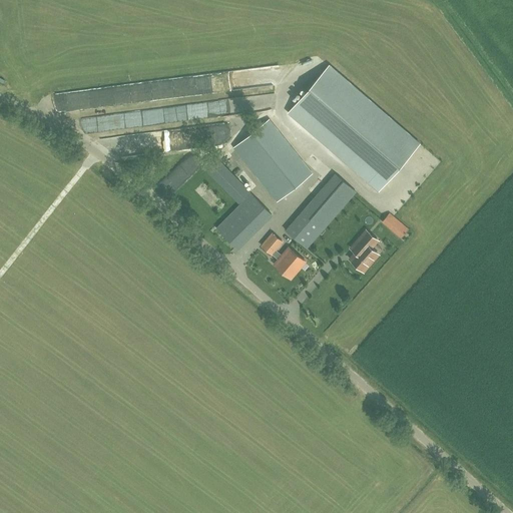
[(379,190),(420,144),(330,65),(289,111),(379,190)]
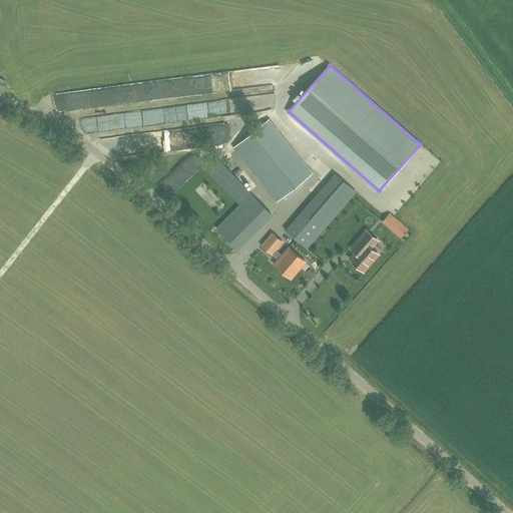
[(234,146),(269,190),(278,201),(312,174),(269,119),(234,146)]
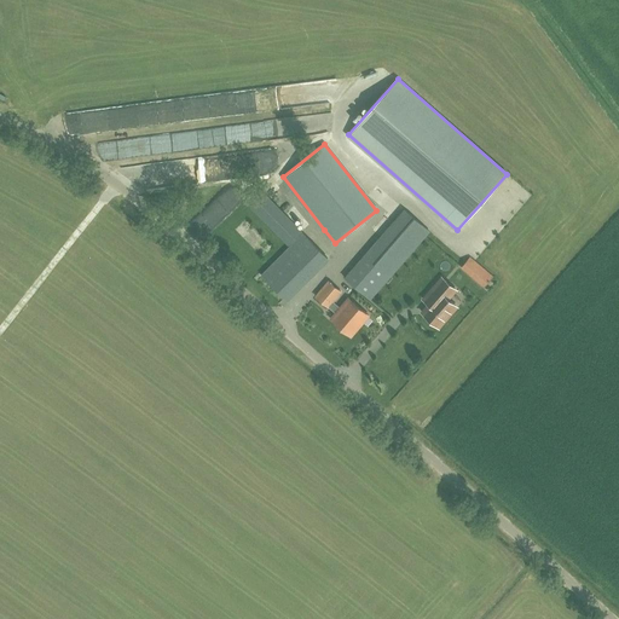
[(289,246),(304,231),(260,186),(244,202),(289,246)]
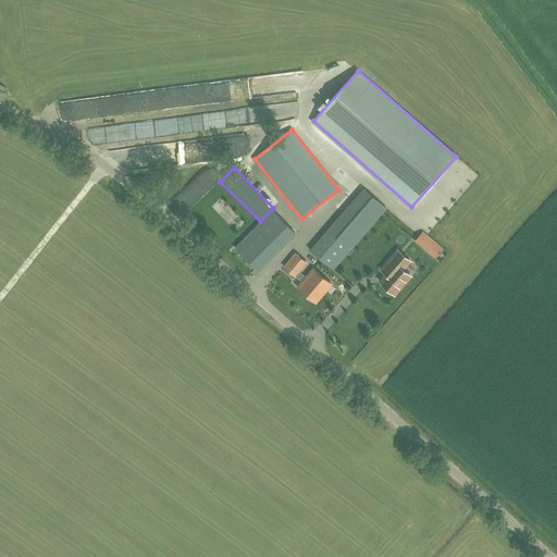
[(386,208),(363,188),(310,250),(333,270),(386,208)]
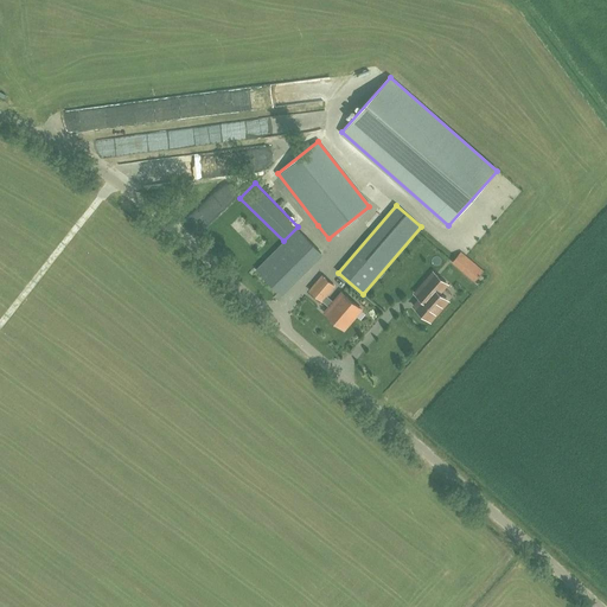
[(321,253),(299,230),(257,272),(280,294),(321,253)]
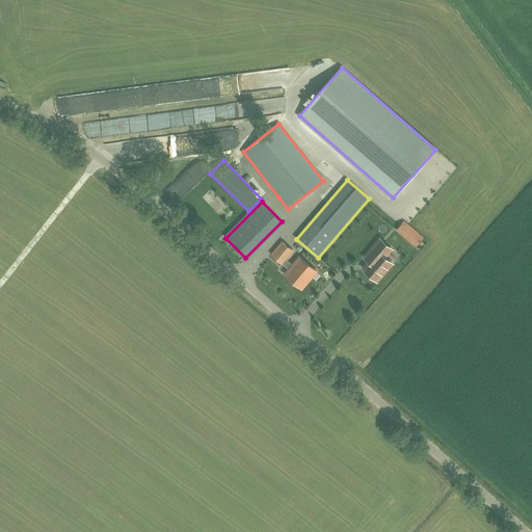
[(416,246),(423,237),(408,224),(405,221),(397,230),(416,246)]
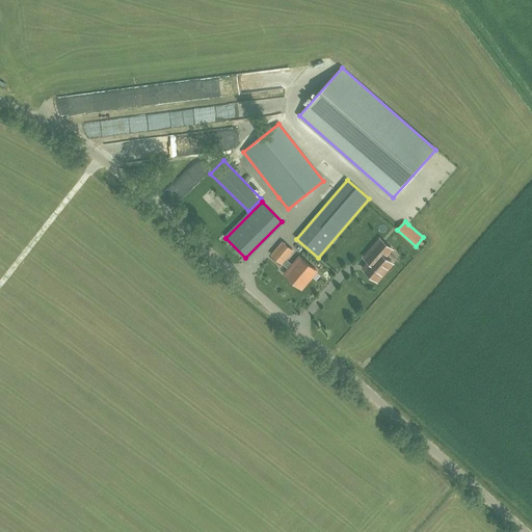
[(376,280),(392,263),(384,257),(392,248),(380,239),(364,257),(370,262),(364,269),(376,280)]
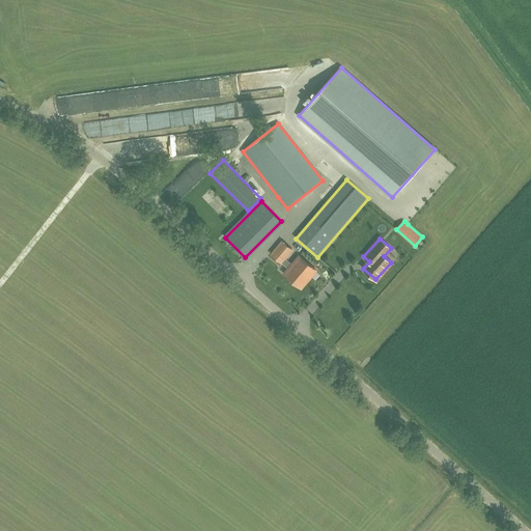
[(282,266),(283,266),(286,260),(295,252),(283,242),(271,256),(282,266)]
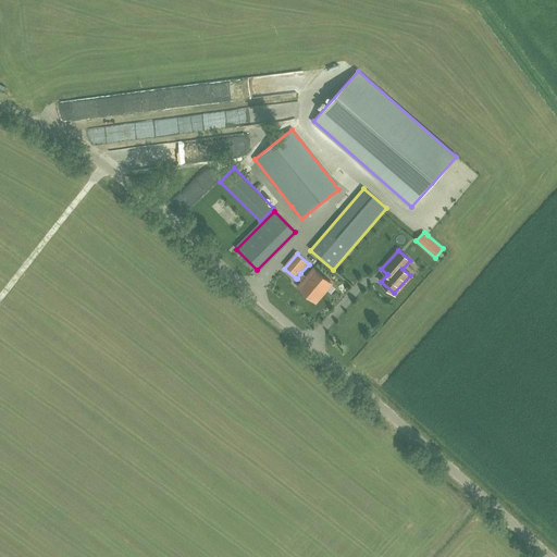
[(300,273),(297,279),(302,283),(297,288),(318,306),(334,286),(314,269),(307,277),(300,273)]
